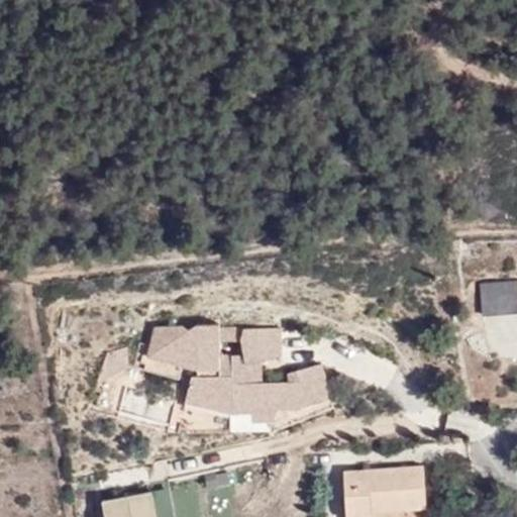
[(157,327),(149,356),(184,366),(200,368),(197,376),(191,375),(184,402),(229,411),(252,411),(253,420),(277,419),(277,409),(301,408),(333,398),(324,369),(310,373),(309,366),(289,372),(291,380),(264,380),(236,381),(233,355),(223,354),(221,329),(220,324),(157,327)]
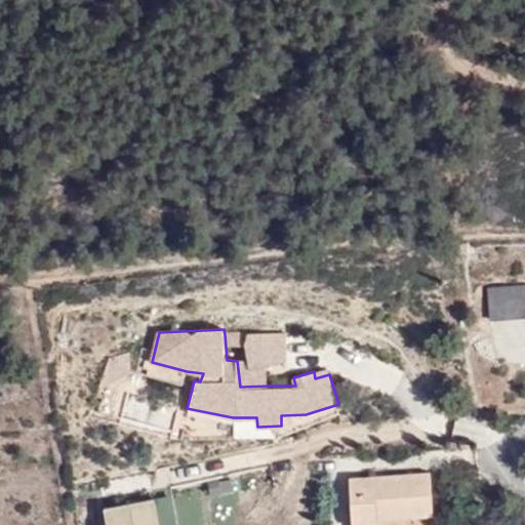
[(287,332),(250,333),(247,347),(252,368),(267,365),(289,360),(287,332)]
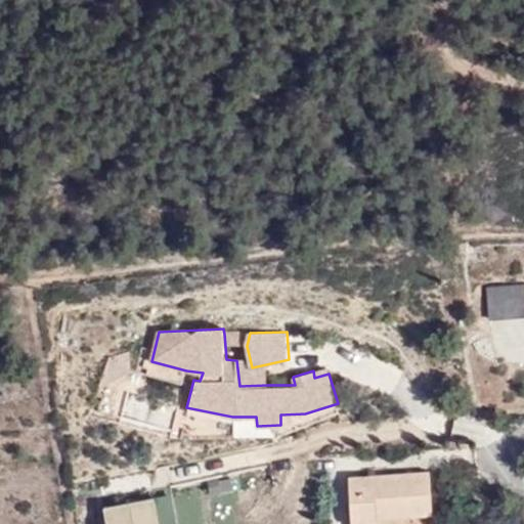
[(250,333),(224,334),(226,359),(236,360),(239,386),(267,385),(266,364),(252,367),(247,346),(250,333)]
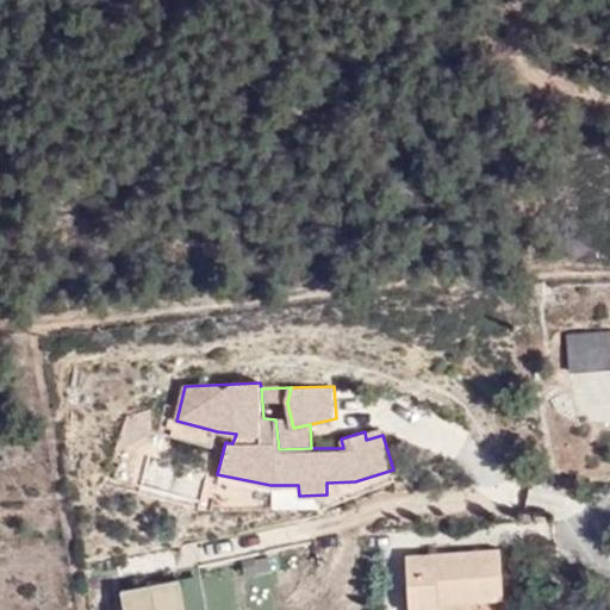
[(217,431),(176,421),(170,422),(168,428),(173,431),(172,437),(213,447),(217,431)]
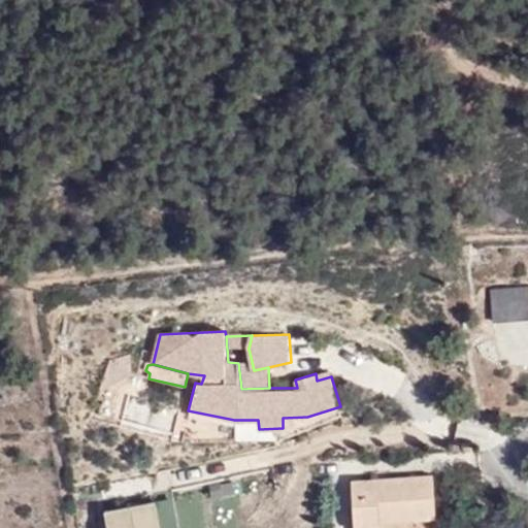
[(317,381),(331,376),(329,370),(316,373),(317,381)]
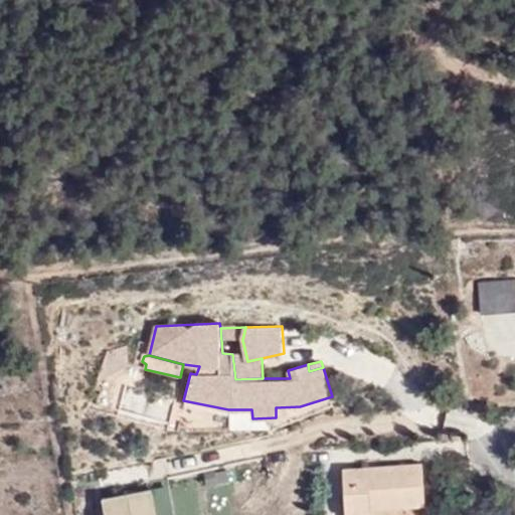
[(425,504),(422,463),(343,469),(346,514),(371,514),(370,508),(425,504)]
